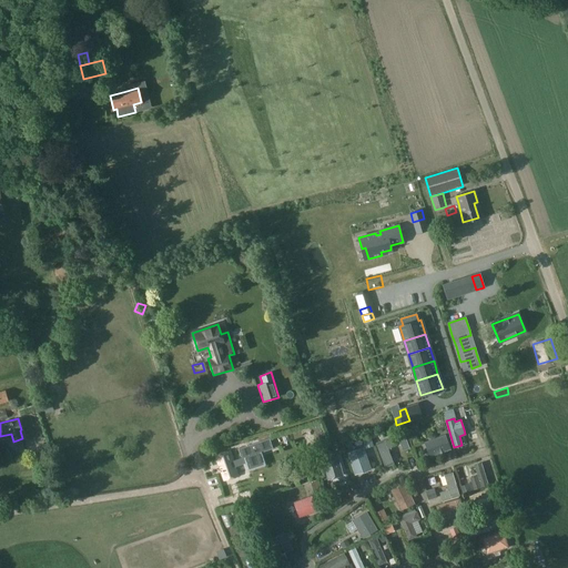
[(443,422),(435,425),(437,432),(446,429),(443,422)]
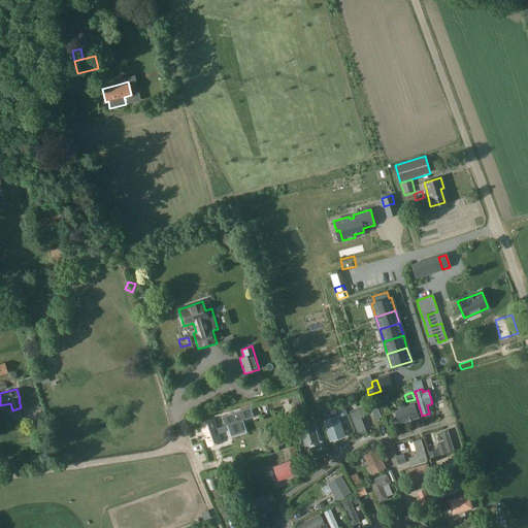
[(375,402),(369,404),(371,410),(377,408),(375,402)]
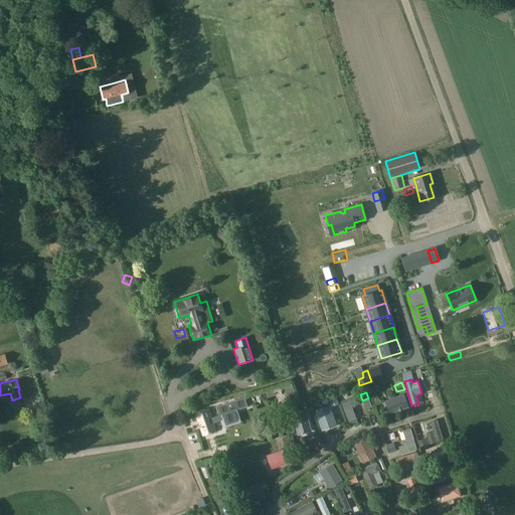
[(403,393),(385,399),(389,413),(407,407),(403,393)]
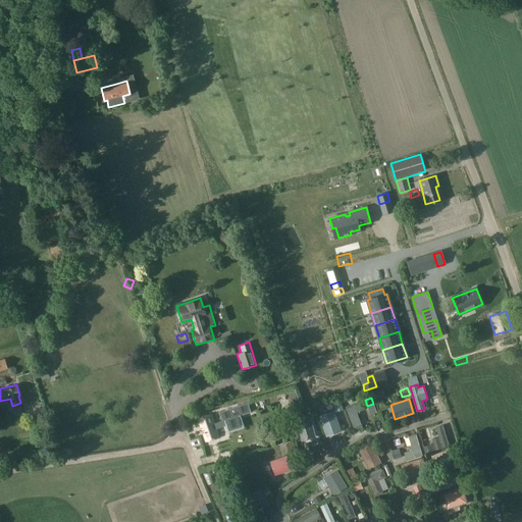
[(345,407),(354,428),(361,426),(356,412),(363,409),(360,401),(345,407)]
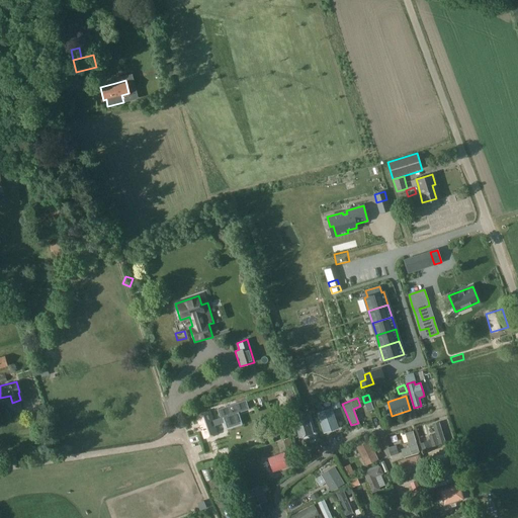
[(174,399),(169,404),(177,412),(182,408),(174,399)]
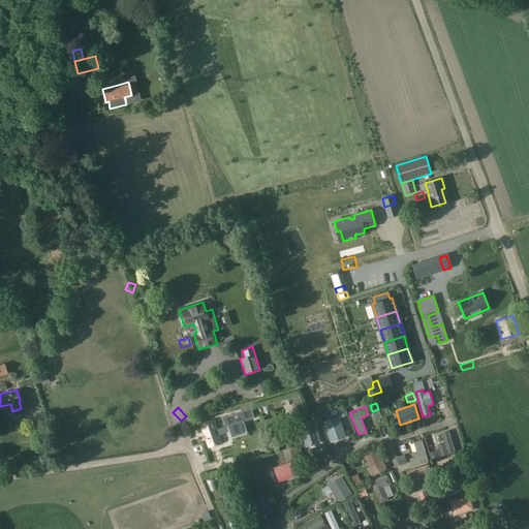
[(345,407),(338,409),(340,418),(348,415),(345,407)]
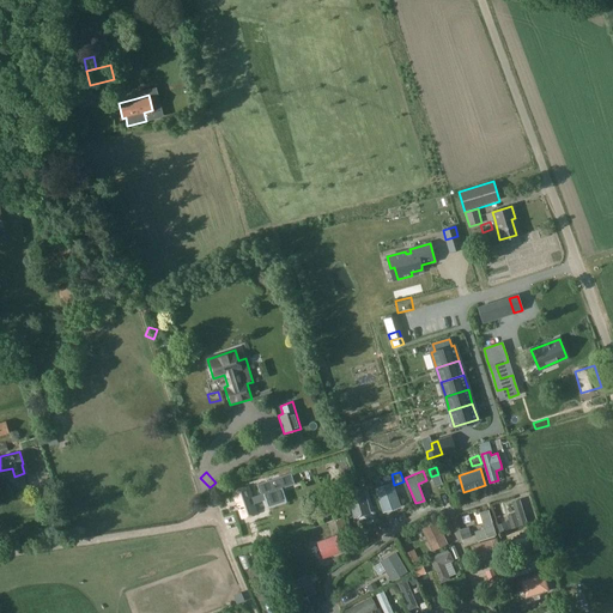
[(248,486),(232,491),(242,519),(258,513),(254,503),(266,498),(268,507),(285,501),(281,489),(295,484),(291,474),(281,478),(258,485),(260,491),(261,491),(262,495),(252,498),(248,486)]
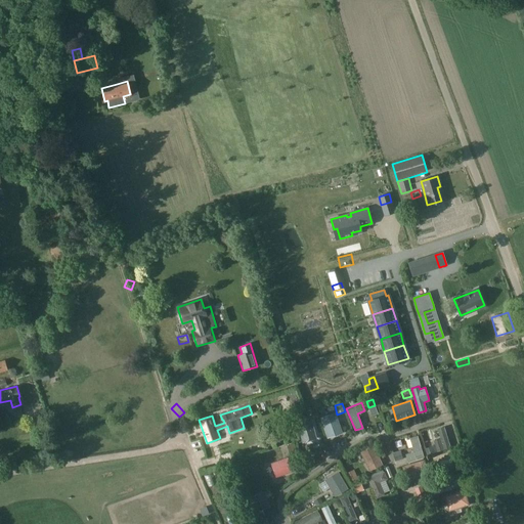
[(307,418),(315,416),(314,409),(305,411),(307,418)]
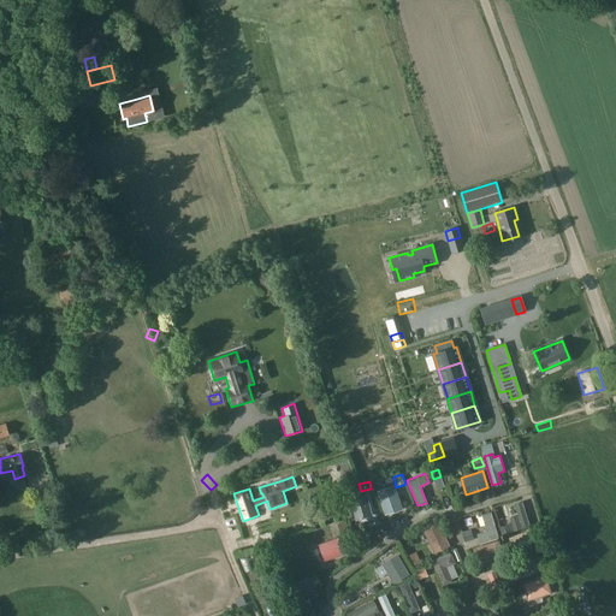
[(392,485),(378,490),(385,514),(401,508),(392,485)]
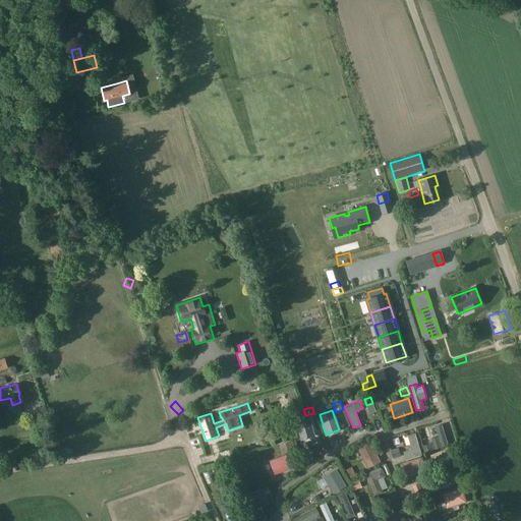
[(361,414),(365,424),(375,420),(371,410),(361,414)]
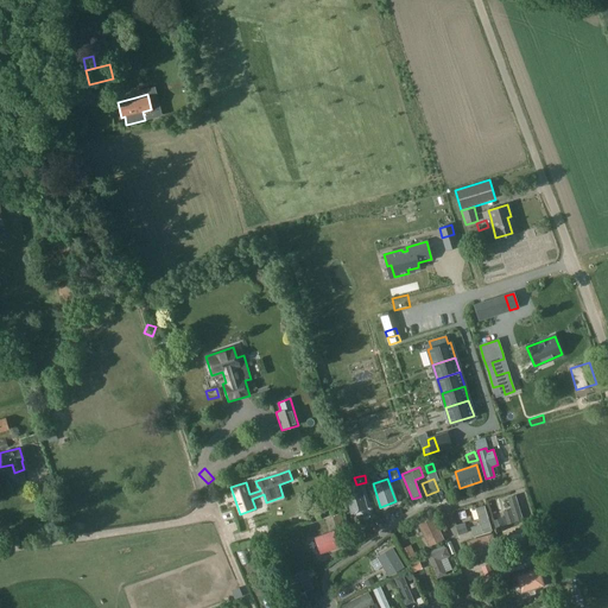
[(346,492),(352,513),(367,510),(361,487),(346,492)]
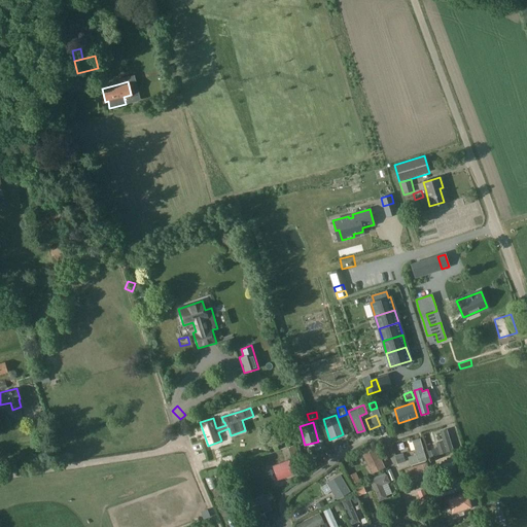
[(443,441),(435,443),(438,454),(453,450),(446,430),(440,432),(443,441)]
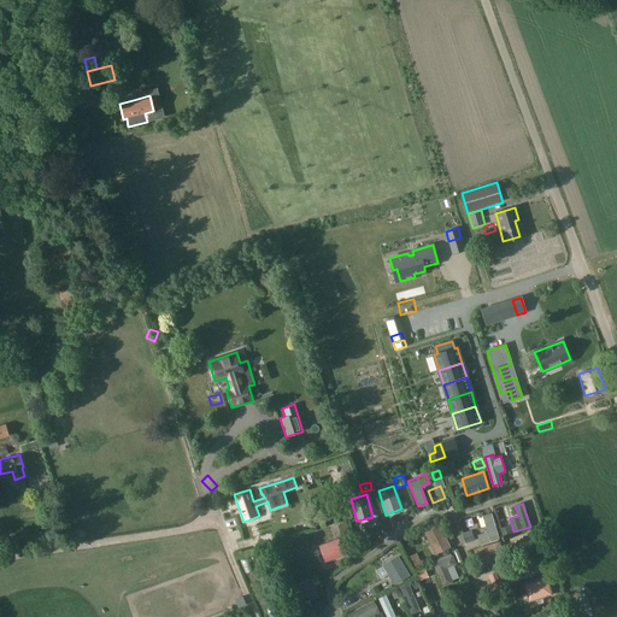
[(487,533),(477,535),(480,544),(499,539),(491,513),(482,516),(487,533)]
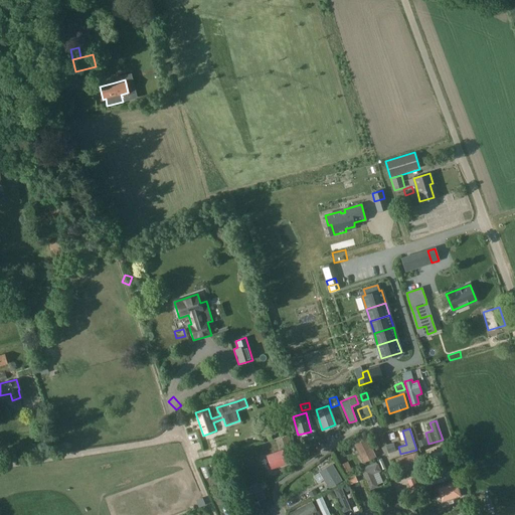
[(289,436),(282,438),(286,451),(293,448),(289,436)]
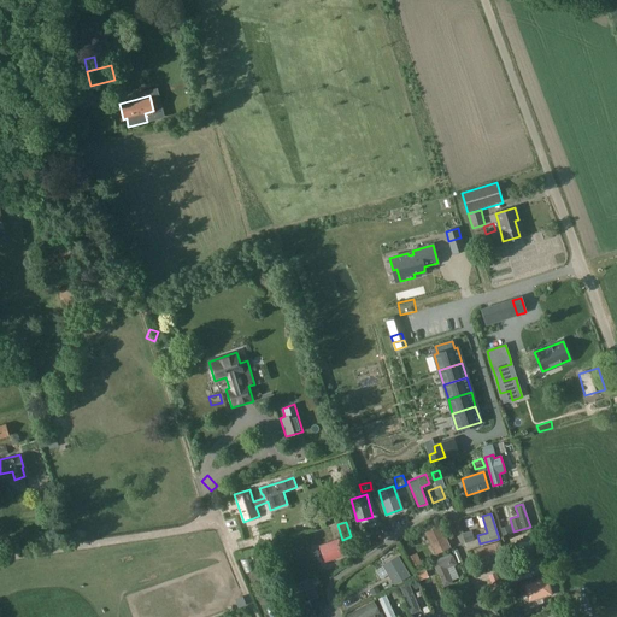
[(511,524),(499,528),(503,536),(513,533),(511,524)]
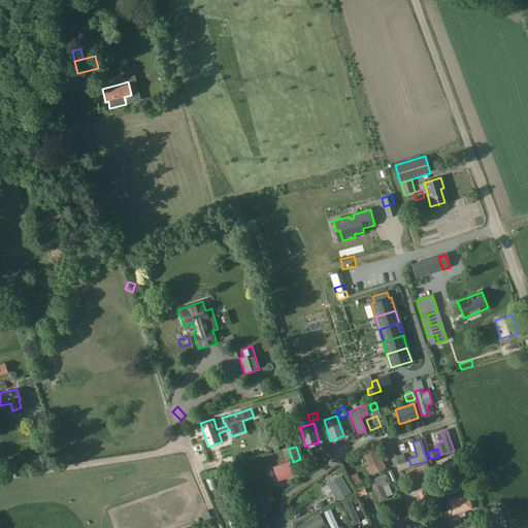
[(375,450),(363,456),(372,474),(385,468),(375,450)]
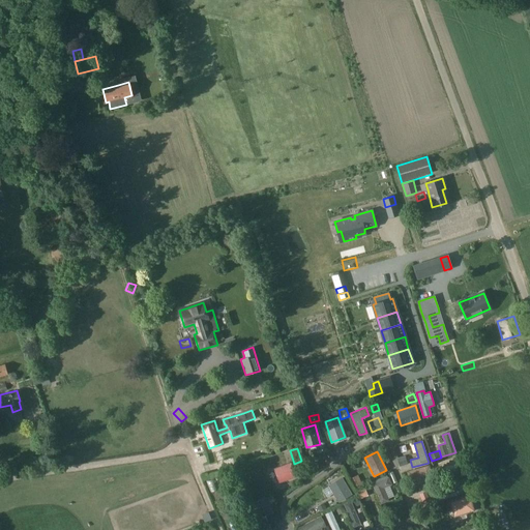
[(405,455),(398,458),(400,467),(408,465),(405,455)]
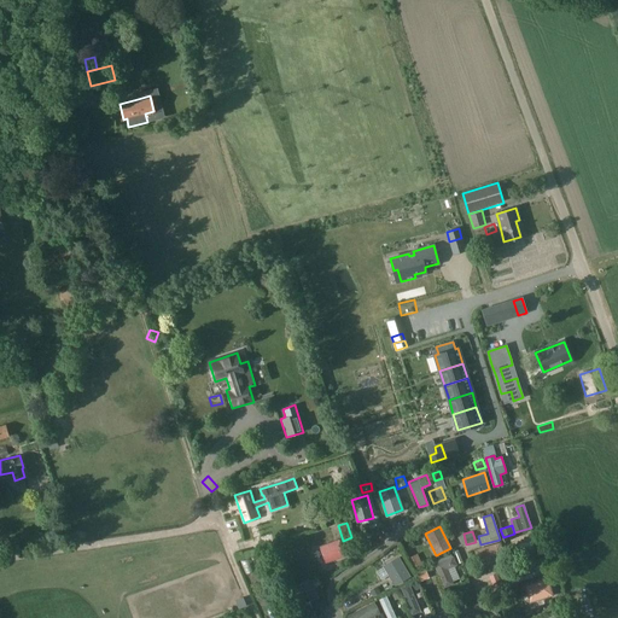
[(320,547),(326,563),(344,557),(338,540),(320,547)]
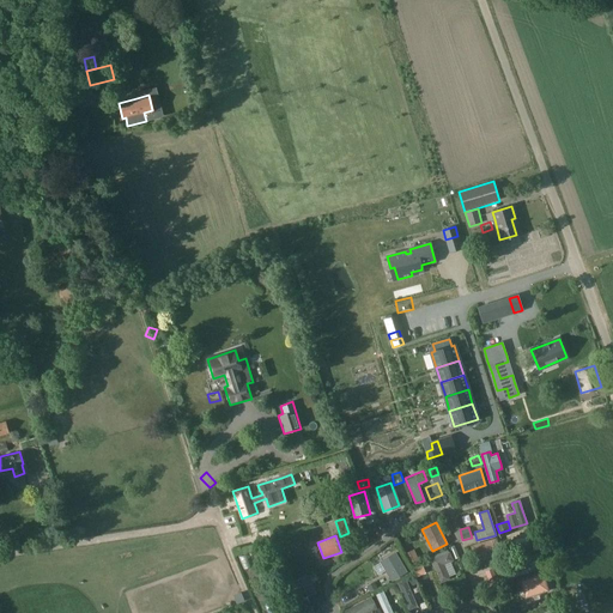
[(414,550),(404,554),(408,565),(419,562),(414,550)]
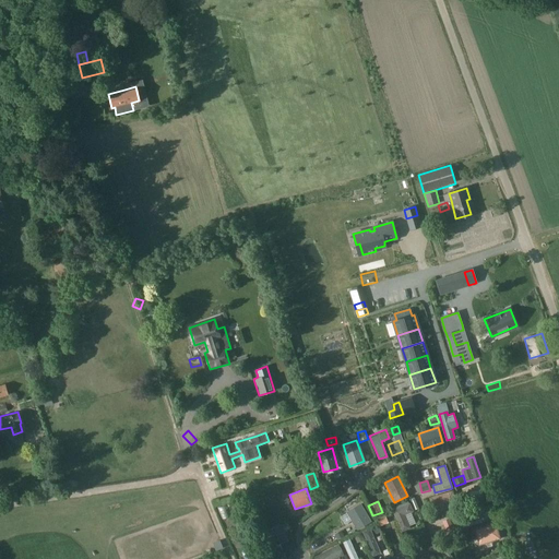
[(264,526),(283,520),(276,503),(259,510),(264,526)]
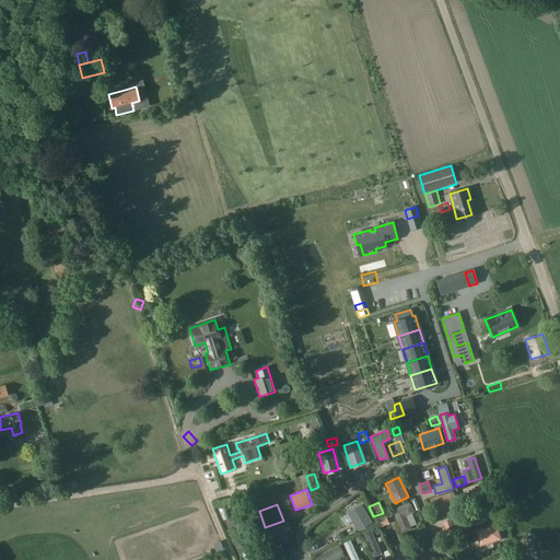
[(403,532),(410,528),(405,515),(413,511),(410,504),(394,511),(403,532)]
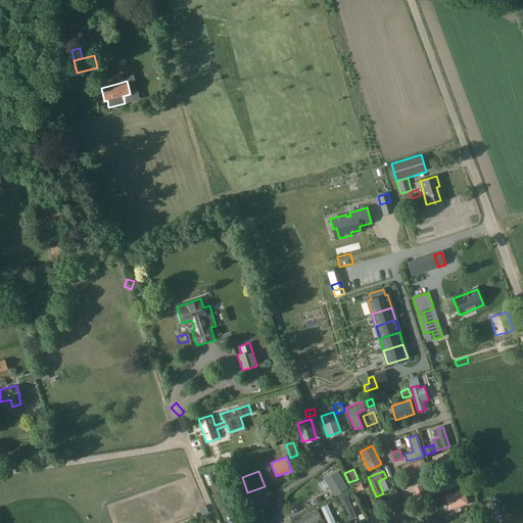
[(337,472),(325,479),(334,495),(346,488),(337,472)]
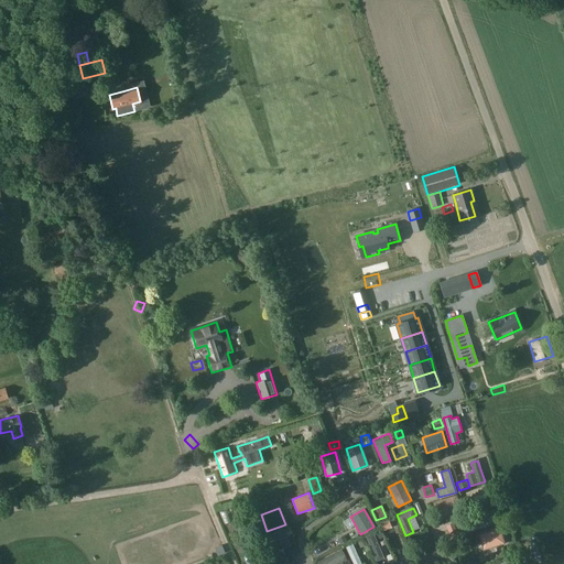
[(382,522),(380,523),(383,531),(392,528),(388,519),(382,522)]
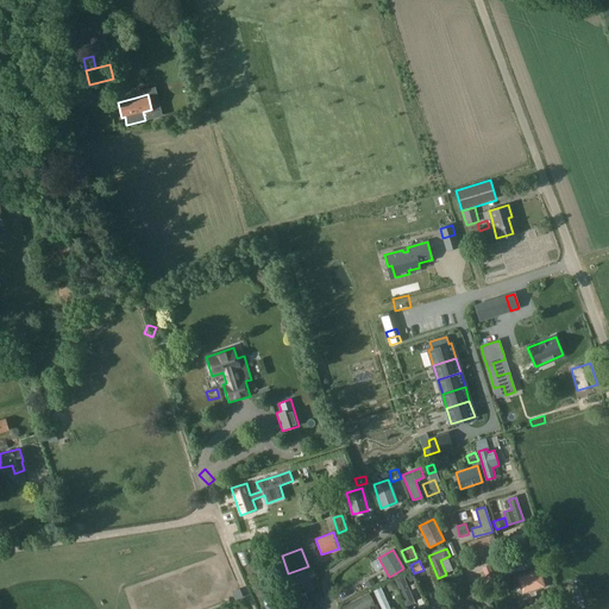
[(489,565),(482,569),(485,577),(485,578),(494,576),(489,565)]
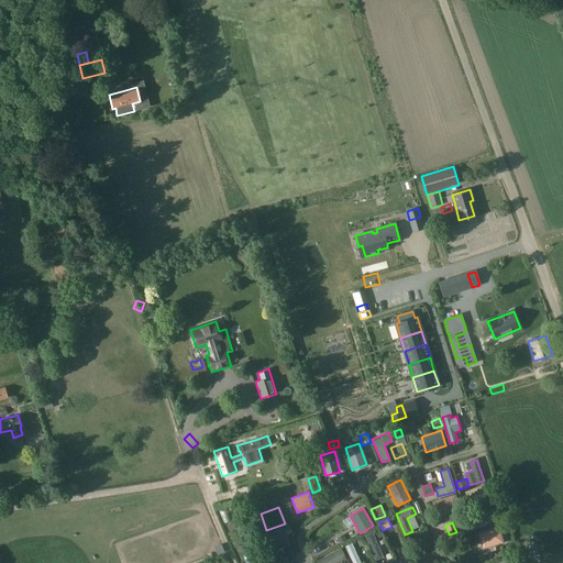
[(379,526),(373,529),(375,534),(377,539),(384,536),(379,526)]
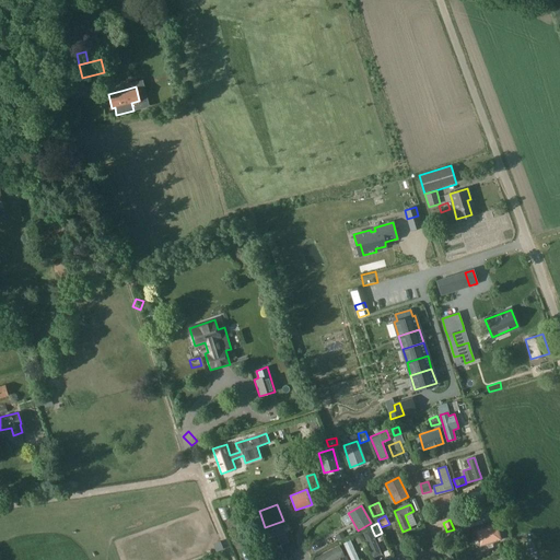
[(283,524),(260,531),(264,539),(277,535),(280,545),(289,541),(283,524)]
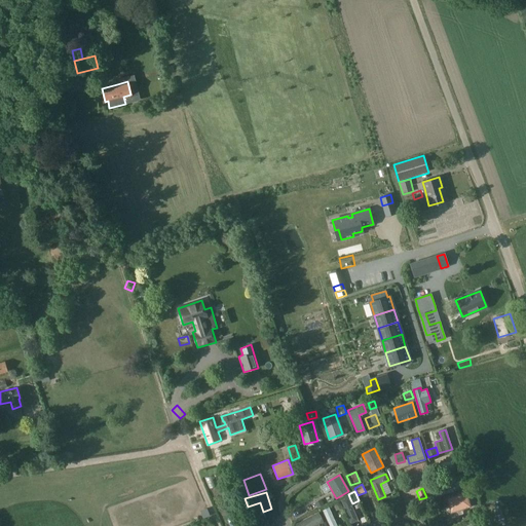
[(447,497),(451,513),(471,506),(466,492),(447,497)]
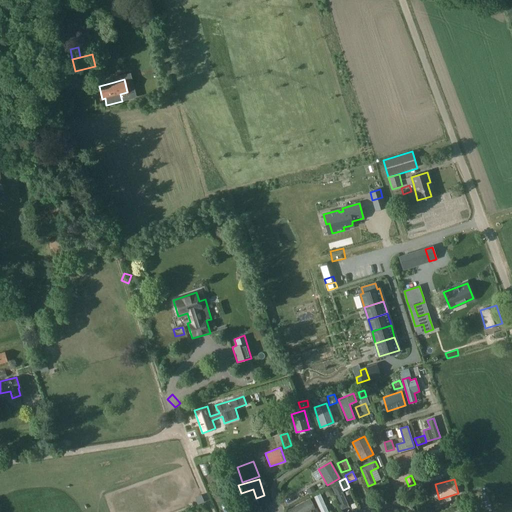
[(306,490),(305,491),(306,494),(308,493),(309,495),(315,492),(312,486),(311,486),(306,489),(306,490)]
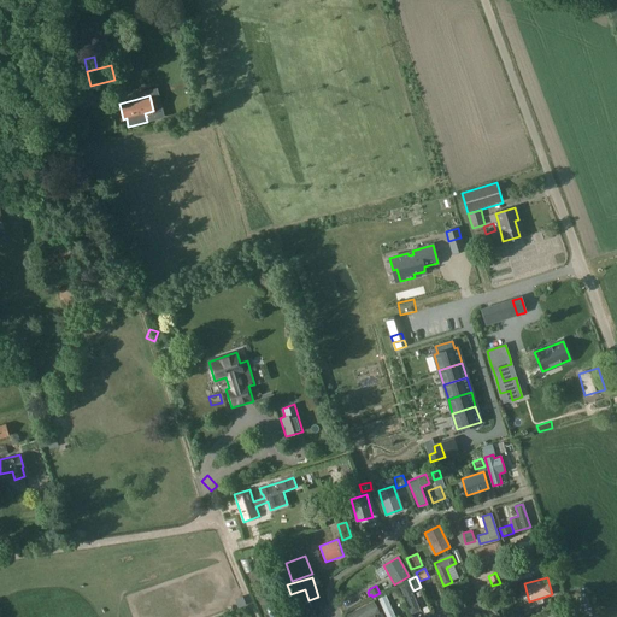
[(398,587),(389,591),(391,594),(393,599),(401,595),(398,587)]
